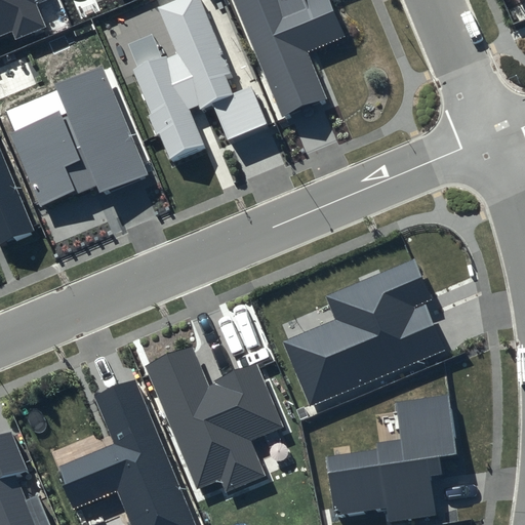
[(0,0),(0,36),(9,32),(13,40),(46,27),(36,4),(47,0),(0,0)]
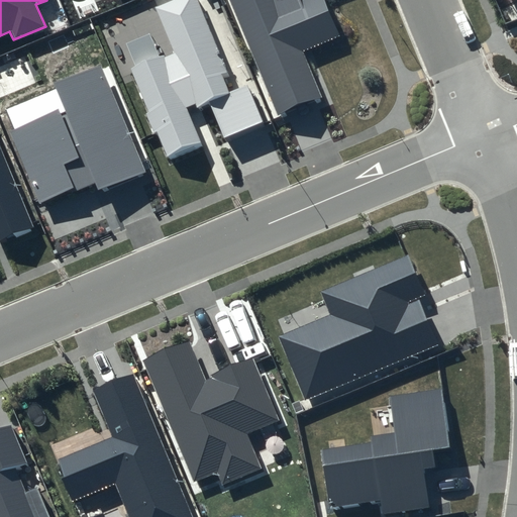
[(197,0),(172,0),(156,7),(175,53),(132,72),(170,161),(203,146),(188,111),(209,102),(223,137),(263,121),(247,85),(229,92),(222,75),(228,73),(197,0)]
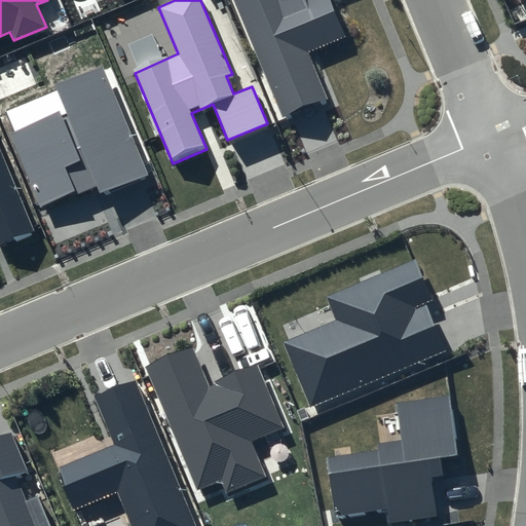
[(234,0),(287,121),(329,104),(308,53),(347,36),(332,0),(309,0),(306,1),(306,0),(234,0)]
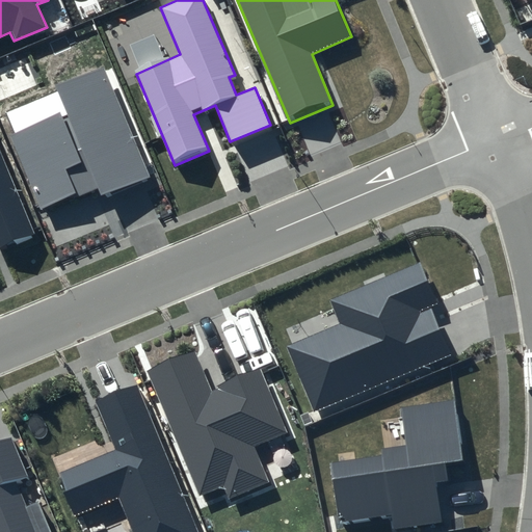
[(67,111),(10,136),(43,212),(97,188),(101,200),(151,179),(103,65),(56,86),(67,111)]
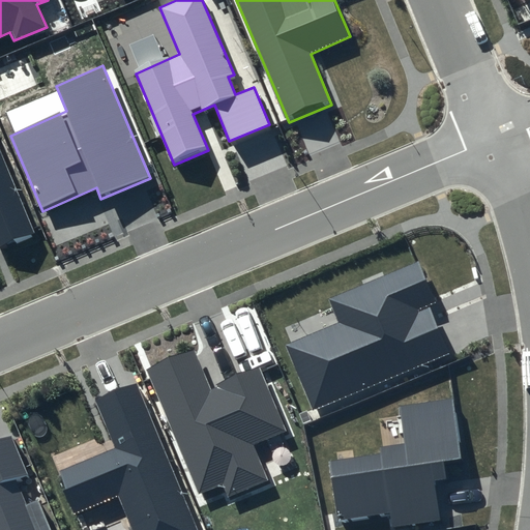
[(0,150),(0,246),(35,232),(0,150)]
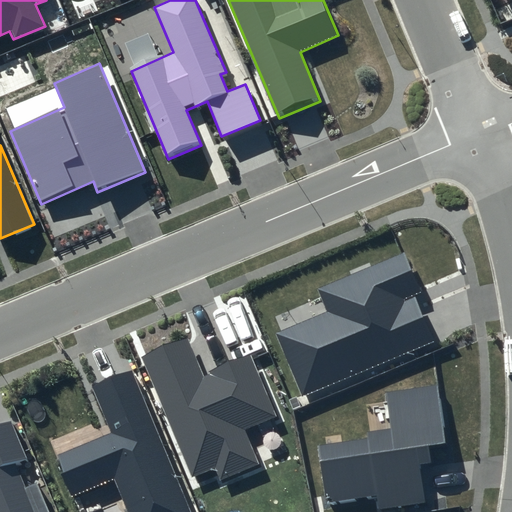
[(327,312),(275,335),(302,397),(435,342),(413,295),(421,292),(404,253),(317,290),(327,312)]
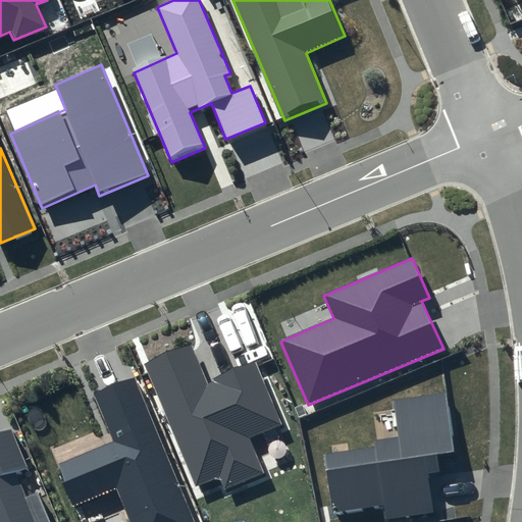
[(192,345),(144,366),(196,486),(218,476),(224,489),(264,473),(249,438),(282,424),(255,362),(207,382),(192,345)]
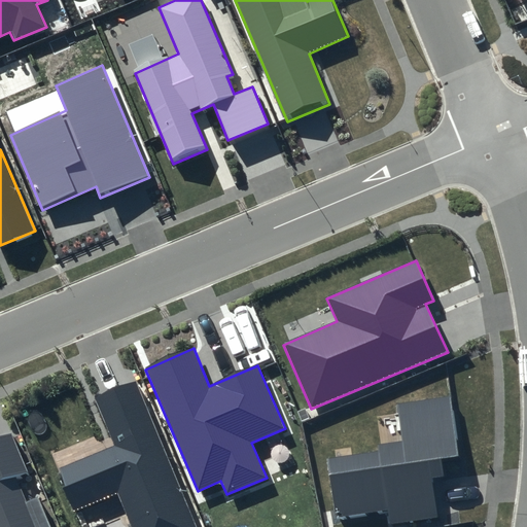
[(197,526),(136,382),(95,399),(114,446),(56,470),(73,512),(116,492),(131,526),(197,526)]
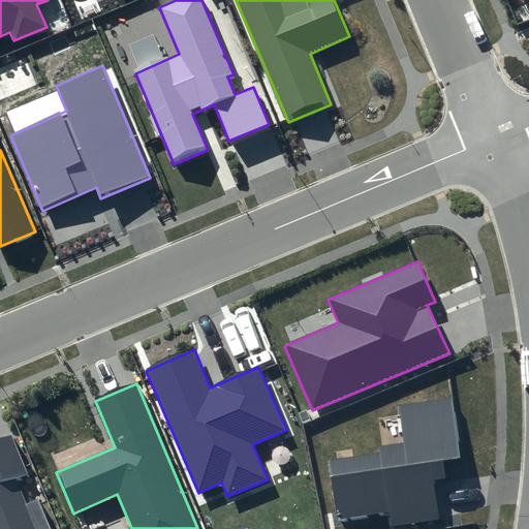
[(379,453),(329,461),(339,522),(390,514),(392,527),(438,519),(433,480),(445,478),(442,461),(460,458),(452,398),(399,406),(404,442),(378,447),(379,453)]
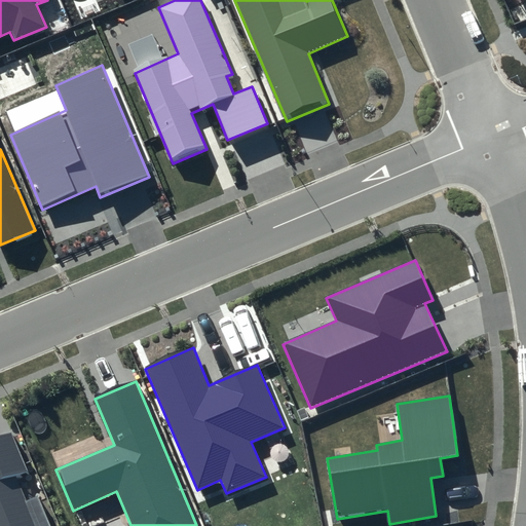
[(11,433),(0,437),(0,525),(51,525),(37,495),(27,500),(14,477),(28,471),(11,433)]
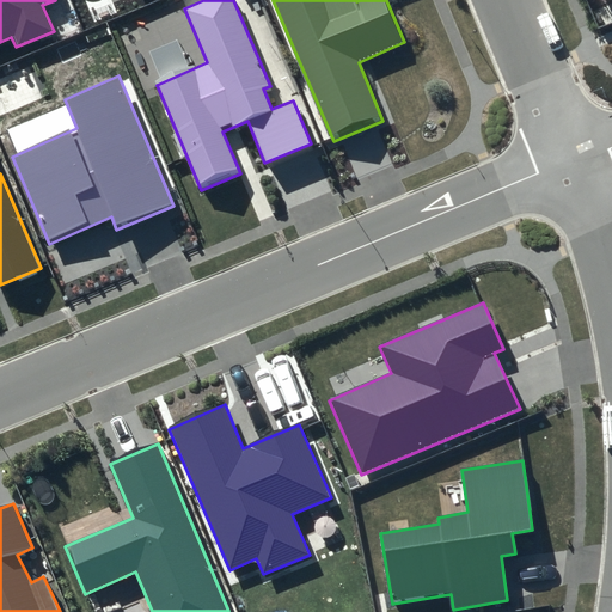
All buildings are outlined.
